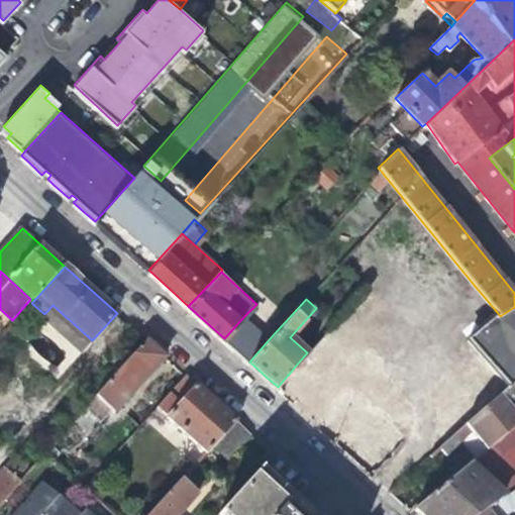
[(84,349),(92,340),(53,305),(44,314),(84,349)]
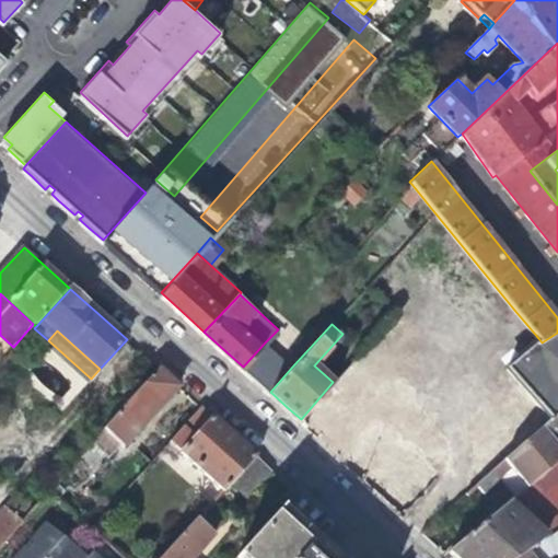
[(557,333),(542,343),(557,362),(557,333)]
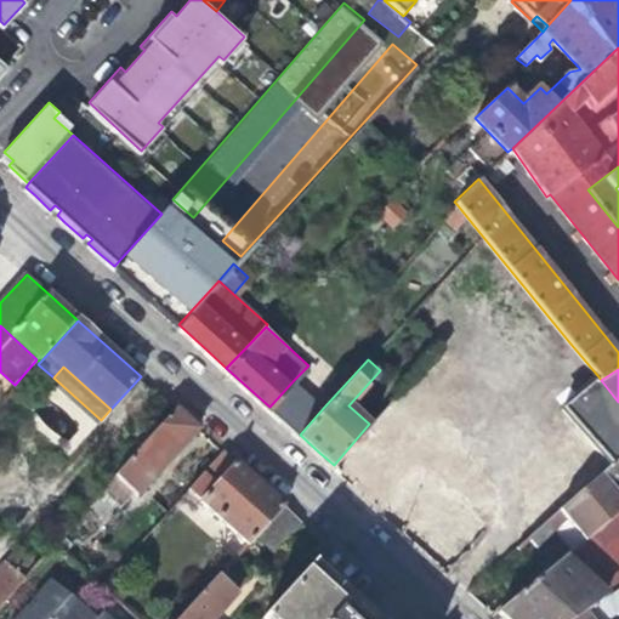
[(598,444),(615,461),(618,459),(618,402),(601,380),(597,375),(563,410),(598,444)]
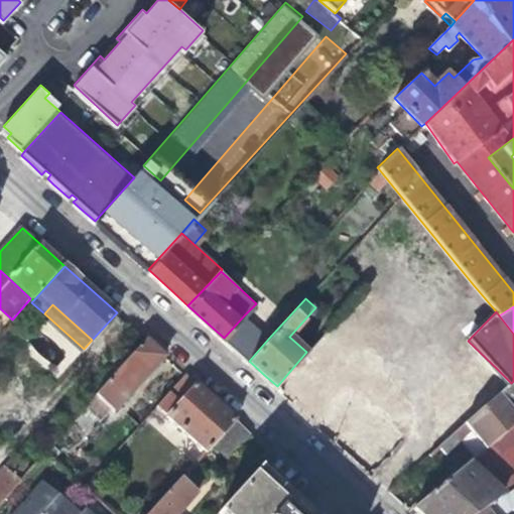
[(269,338),(244,315),(224,338),(249,361),(269,338)]
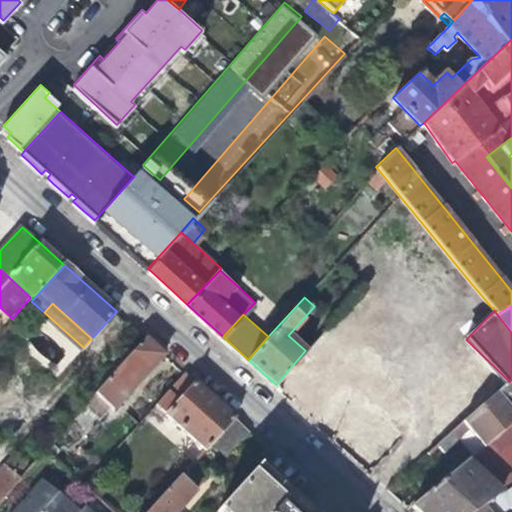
[(320,334),(305,350),(276,385),(287,395),(293,400),(323,366),(317,360),(331,344),(320,334)]
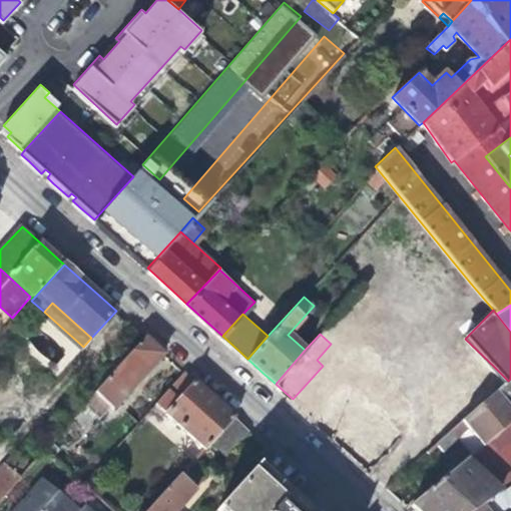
[(97,391),(113,405),(116,408),(164,354),(157,348),(145,337),(97,391)]
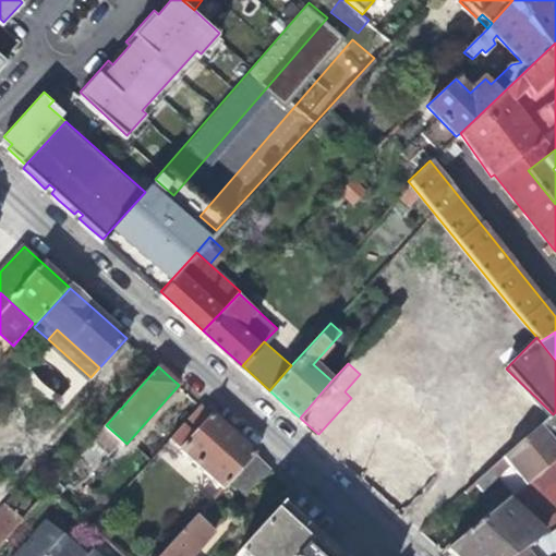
[(226,488),(232,480),(255,455),(224,426),(201,406),(165,445),(176,455),(181,448),(226,488)]
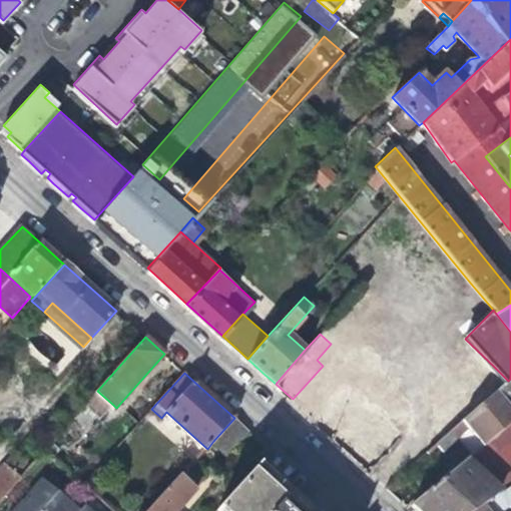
[(500,388),(509,399),(510,398),(510,379),(508,381),(500,388)]
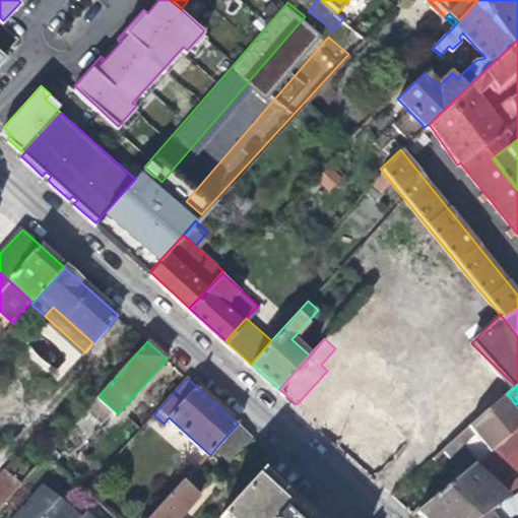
[(517,405),(516,404),(507,393),(470,424),(491,449),(517,427),(517,405)]
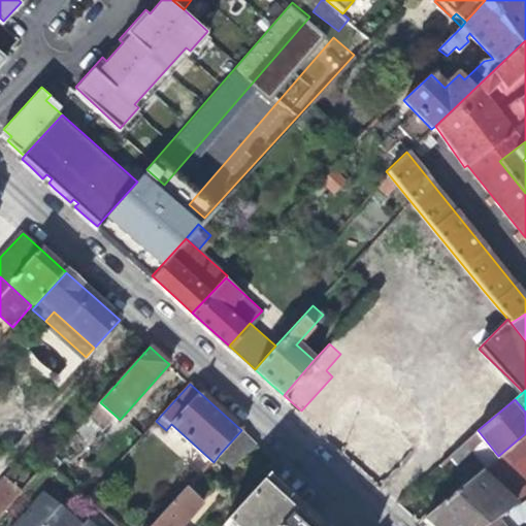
[(117,417),(100,402),(88,415),(105,430),(117,417)]
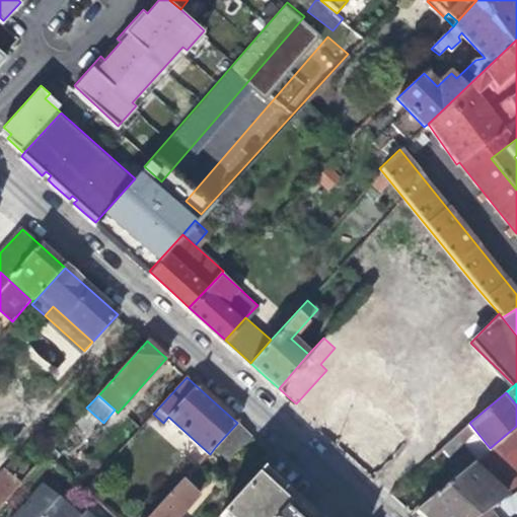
[(251,435),(237,423),(216,446),(231,458),(251,435)]
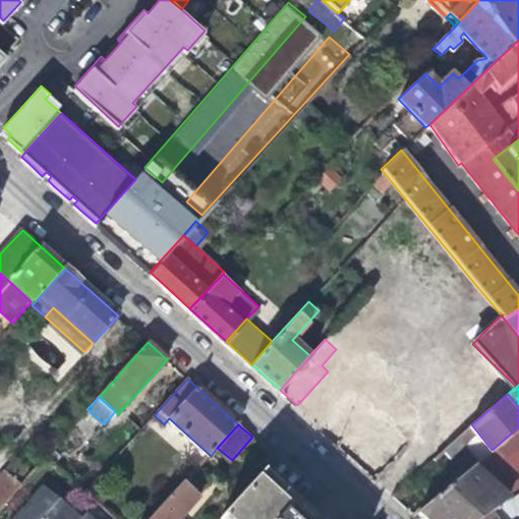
[(474,452),(479,459),(492,450),(471,424),(461,434),(468,443),(474,452)]
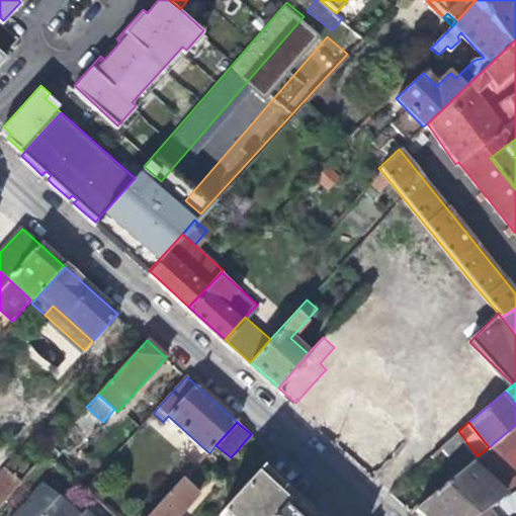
[(477,456),(474,459),(510,493),(515,488),(515,425),(489,447),(477,456)]
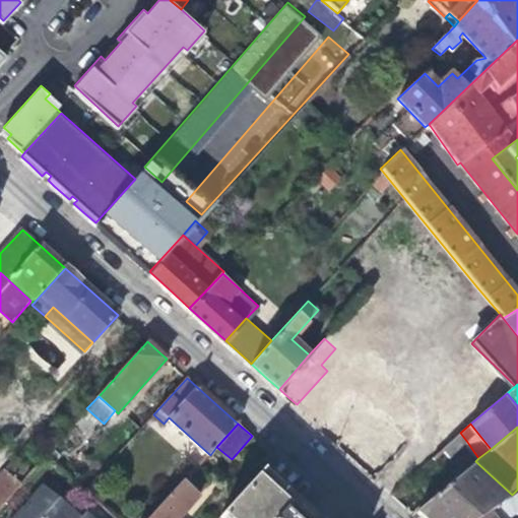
[(419,481),(467,442),(460,433),(413,472),(419,481)]
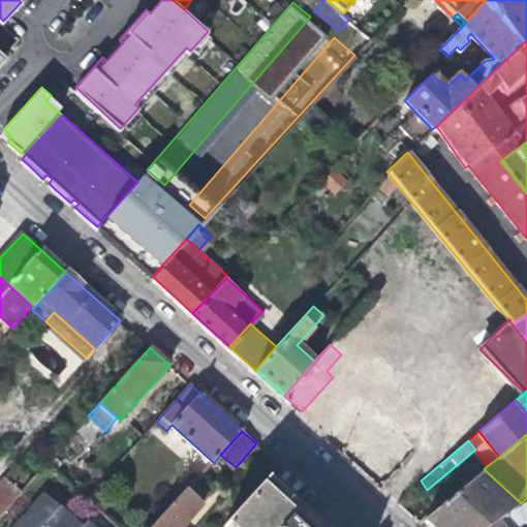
[(86,500),(116,526),(143,526),(111,497),(127,479),(115,468),(86,500)]
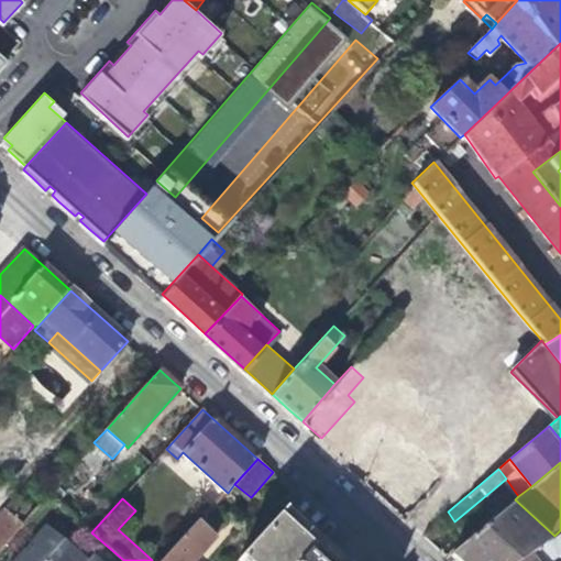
[(21,499),(11,509),(24,521),(34,510),(21,499)]
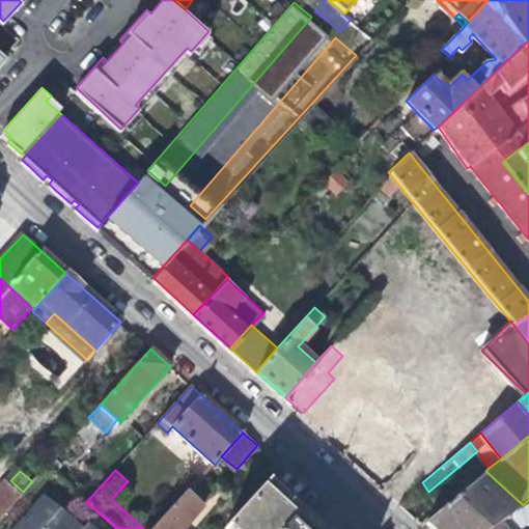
[(438,528),(488,528),(523,505),(485,471),(426,518),(438,528)]
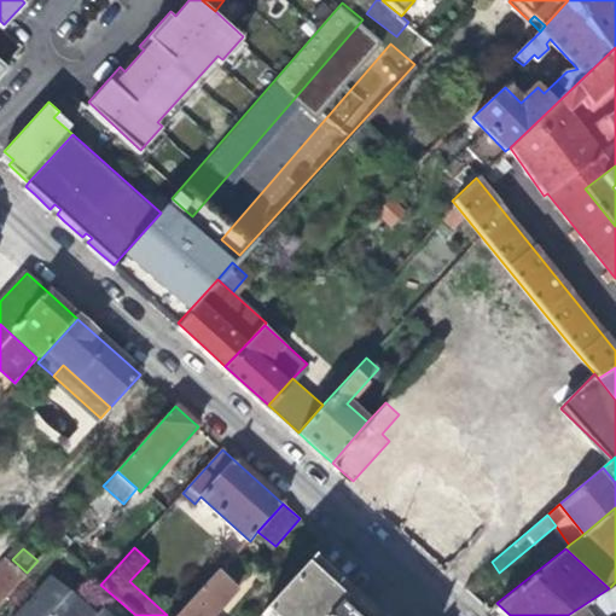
[(0,602),(27,573),(12,559),(0,573),(0,602)]
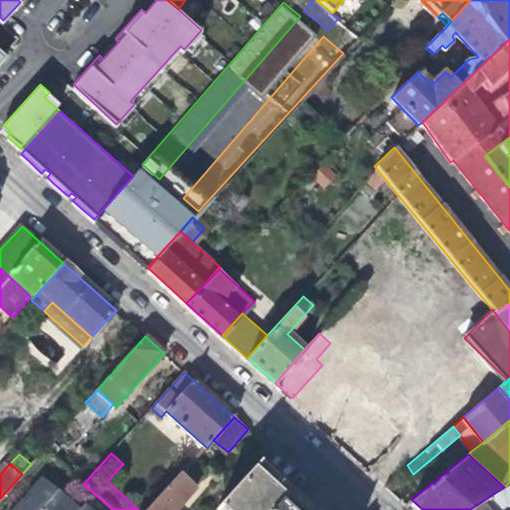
[(310,509),(285,487),(259,463),(219,509),(310,509)]
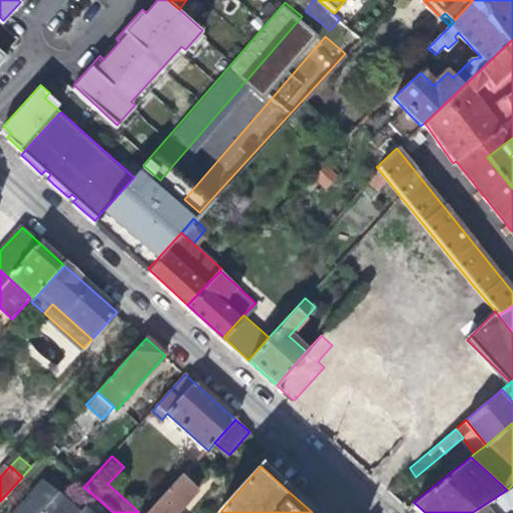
[(192,468),(151,512),(177,512),(206,480),(200,475),(192,468)]
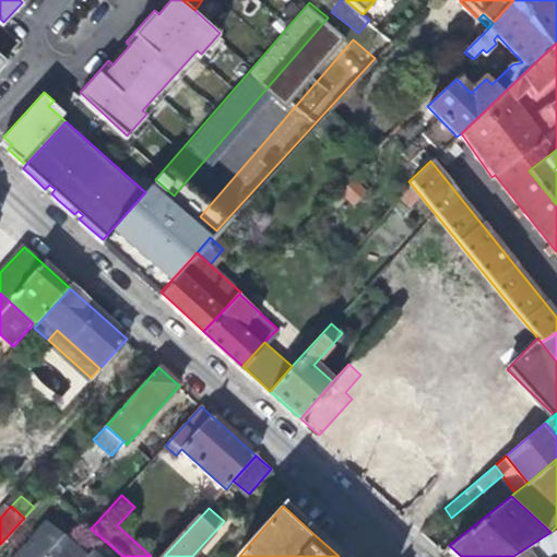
[(85,556),(47,521),(13,556),(85,556)]
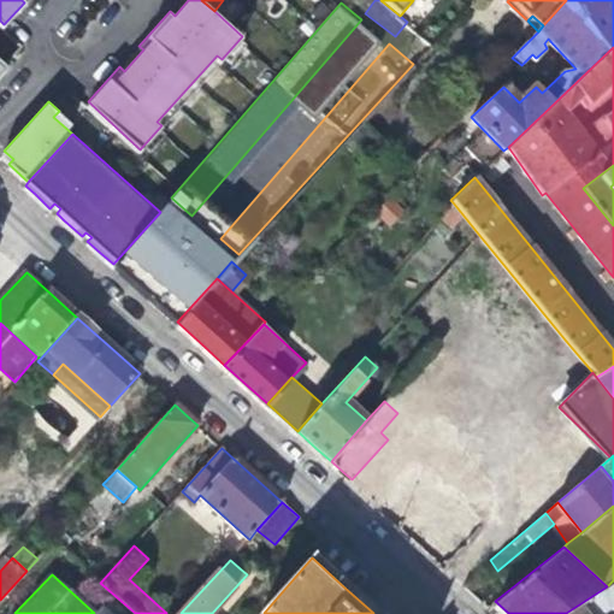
[(613,580),(607,586),(566,613),(590,613),(610,601),(613,603),(613,580)]
